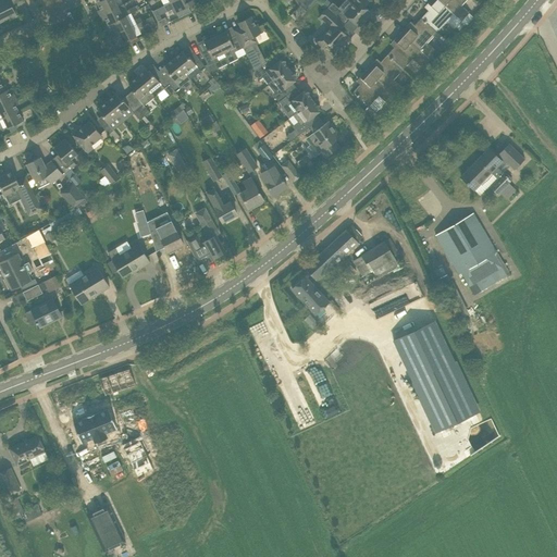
[(0,22),(13,15),(13,17),(16,16),(10,3),(15,1),(14,0),(2,0),(0,1),(0,22)]
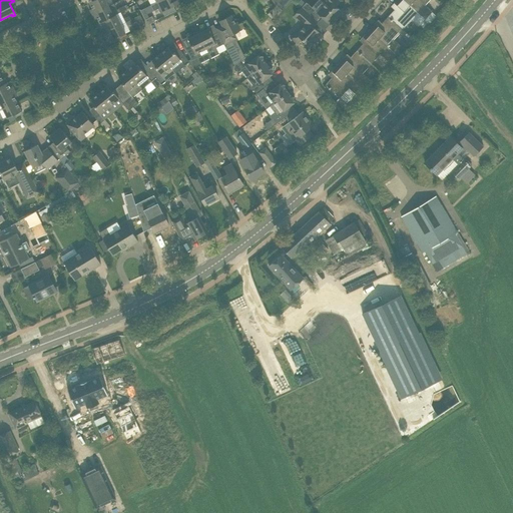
[(89,10),(91,14),(108,6),(105,0),(95,0),(89,3),(92,8),(89,10)]
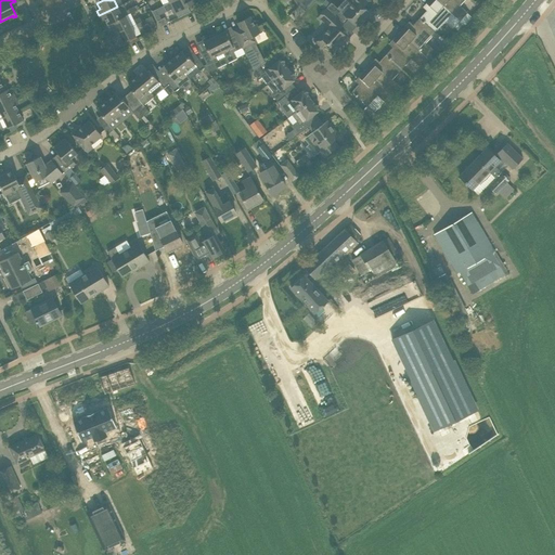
[(176,0),(168,3),(163,5),(166,12),(171,10),(173,14),(176,13),(178,17),(190,12),(188,7),(199,1),(198,0),(176,0)]
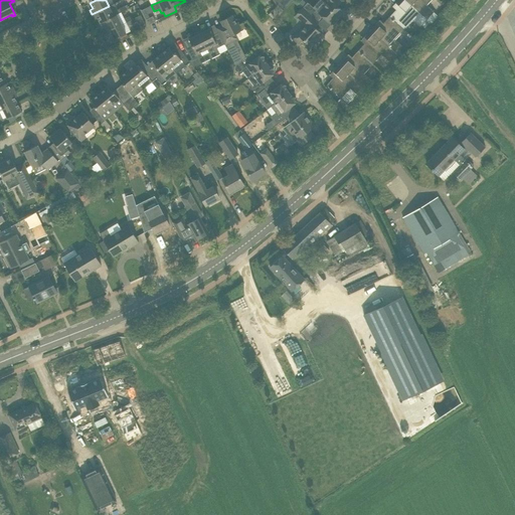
[(281,0),(278,5),(284,10),(293,0),(281,0)]
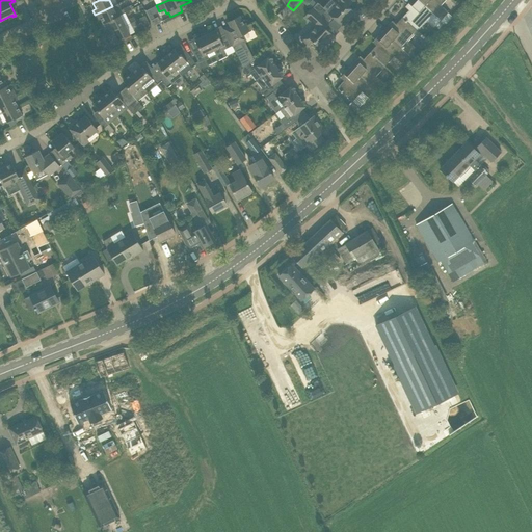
[(317,2),(313,7),(329,22),(334,18),(342,25),(343,24),(344,25),(349,20),(348,19),(354,11),(348,6),(352,2),(350,0),(329,0),(322,8),(317,2)]
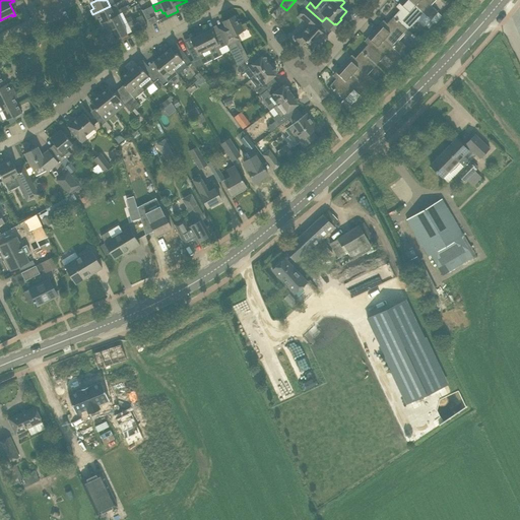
[(400,9),(393,16),(408,29),(416,20),(424,27),(426,25),(429,28),(435,22),(410,0),(401,0),(399,3),(403,7),(400,10),(400,9)]
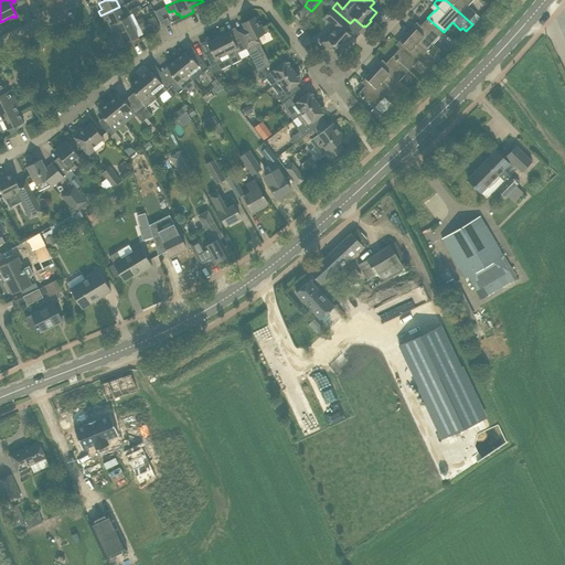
[(446,0),(472,24),(478,18),(475,14),(476,13),(468,6),(472,0),(446,0)]
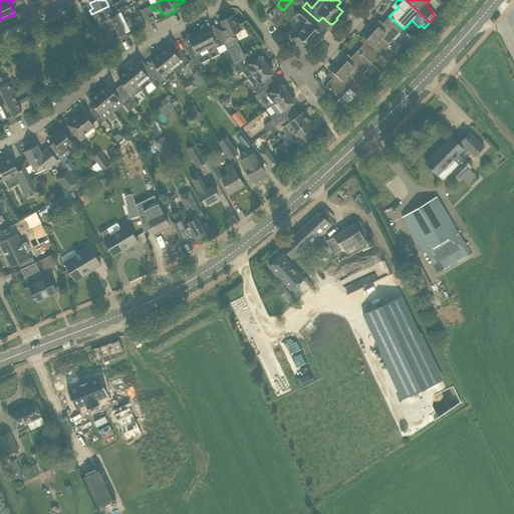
[(97,18),(99,22),(113,15),(108,6),(91,14),(94,19),(97,18)]
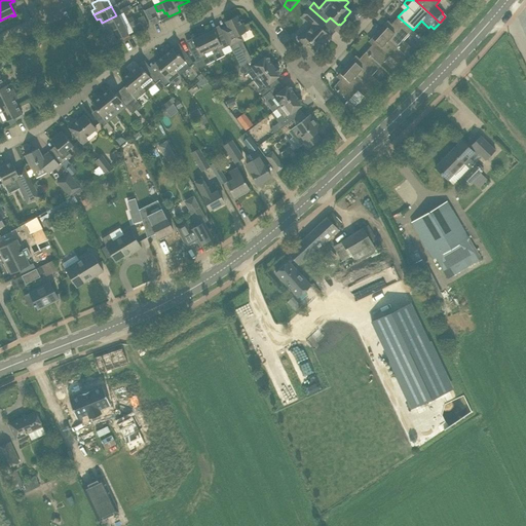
[(326,22),(309,7),(301,15),(312,26),(304,35),(302,34),(298,38),(304,45),(308,40),(316,47),(329,34),(322,28),(326,23),(326,22)]
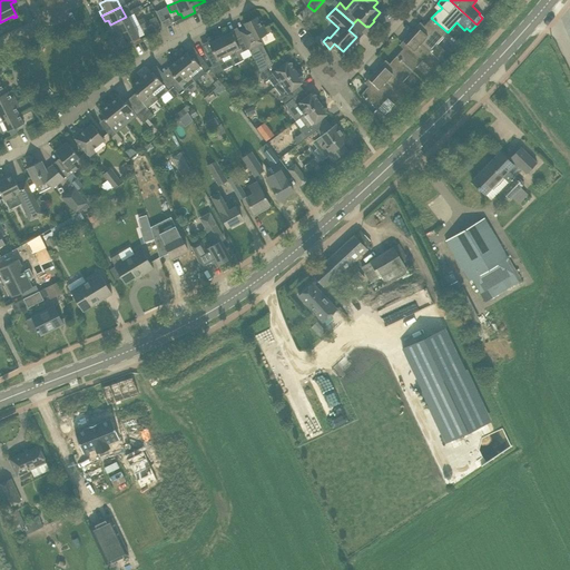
[(156,11),(159,18),(165,28),(172,23),(169,18),(165,20),(160,10),(156,11)]
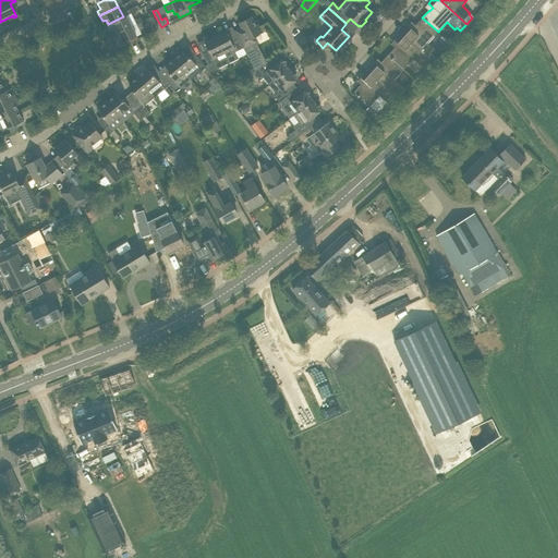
[(113,28),(116,34),(131,26),(126,15),(123,17),(123,16),(108,24),(111,31),(113,28)]
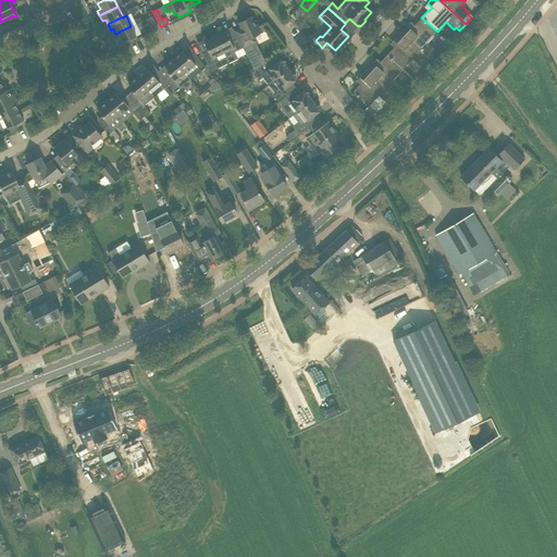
[(242,48),(254,72),(262,65),(251,45),(257,41),(254,37),(262,33),(257,24),(256,24),(251,16),(238,23),(242,29),(235,33),(236,35),(243,48),(242,48)]
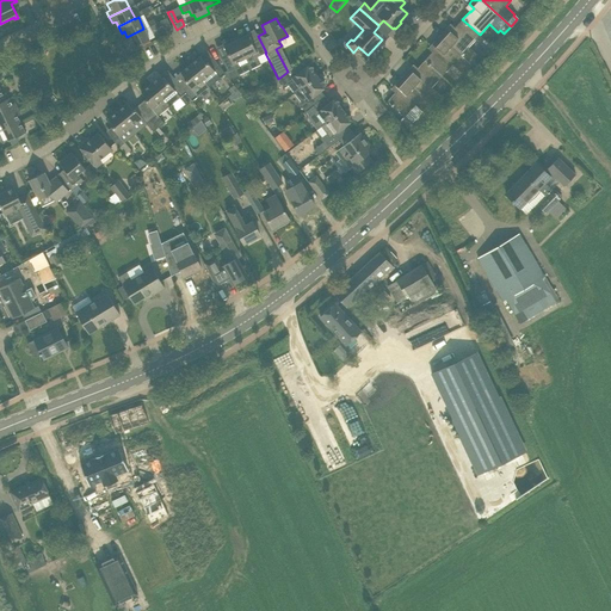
[(446,28),(439,36),(474,67),(479,62),(474,59),(477,55),(468,47),(480,35),(462,19),(454,29),(455,29),(451,32),(446,28)]
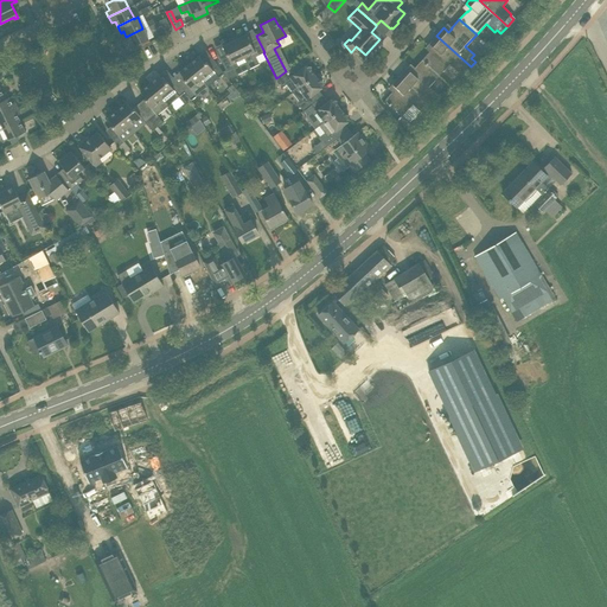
[(142,29),(126,37),(133,50),(141,46),(140,44),(148,39),(142,29)]
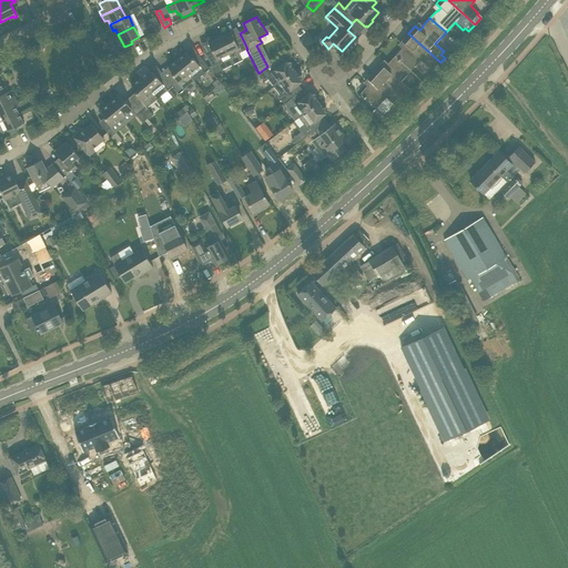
[(239,53),(246,49),(247,49),(241,36),(234,39),(231,32),(223,36),(223,34),(220,37),(219,37),(233,64),(242,60),(239,53)]
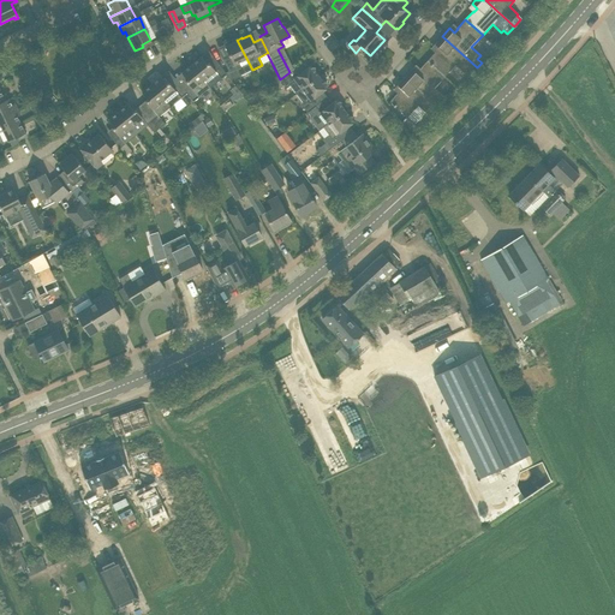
[(435,52),(428,60),(445,76),(455,65),(464,73),(469,67),(473,71),(477,67),(442,36),(435,45),(440,49),(436,53),(435,52)]
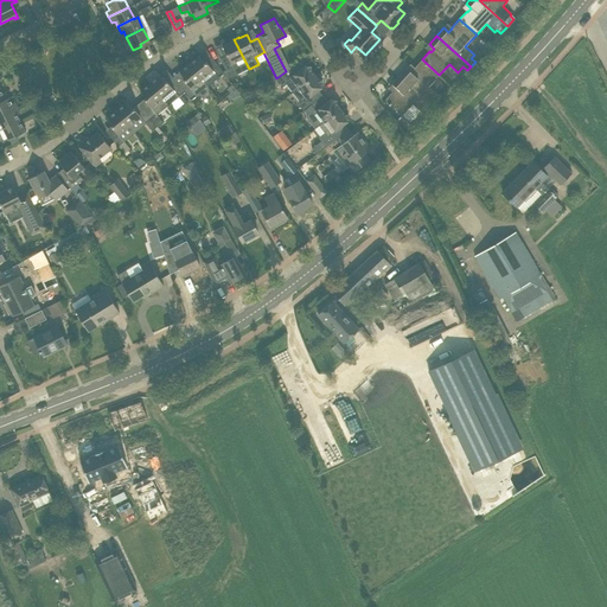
[(236,75),(249,69),(234,39),(235,39),(234,38),(232,38),(232,39),(229,42),(230,43),(222,46),(227,53),(219,57),(227,71),(232,68),(236,75)]
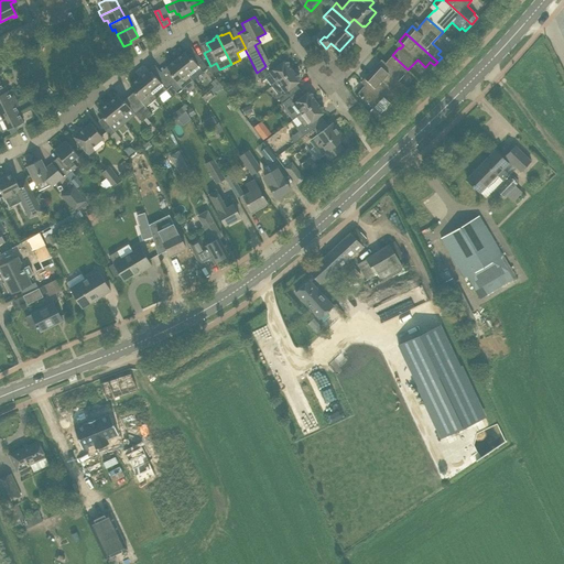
[(184,52),(176,60),(193,80),(208,68),(198,55),(193,60),(191,57),(190,58),(184,52)]
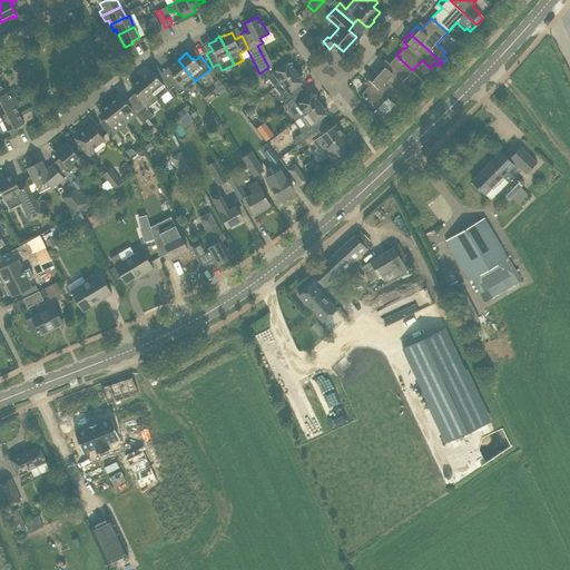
[(382,65),(375,71),(408,100),(410,97),(406,94),(410,89),(402,81),(412,70),(396,56),(389,65),(390,65),(386,68),(382,65)]
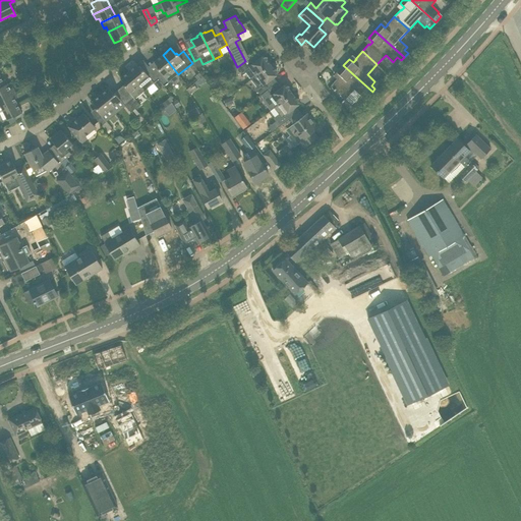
[(245,72),(250,79),(270,64),(267,60),(267,57),(265,57),(263,55),(258,58),(255,53),(245,61),(237,67),(242,74),(245,72)]
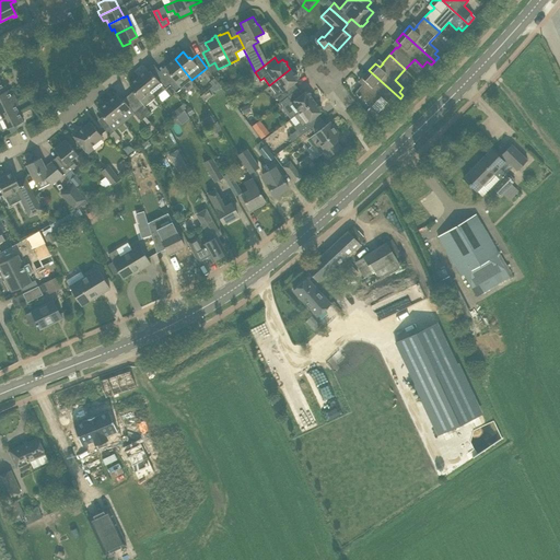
[(172,77),(167,80),(171,84),(170,85),(176,93),(182,89),(190,89),(191,80),(175,59),(165,67),(171,72),(168,73),(172,77)]
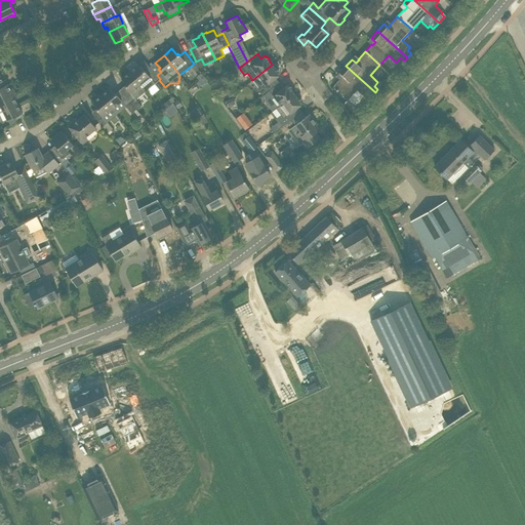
[(260,85),(266,92),(279,83),(276,78),(280,75),(278,73),(279,71),(276,70),(272,65),(252,80),(257,87),(260,85)]
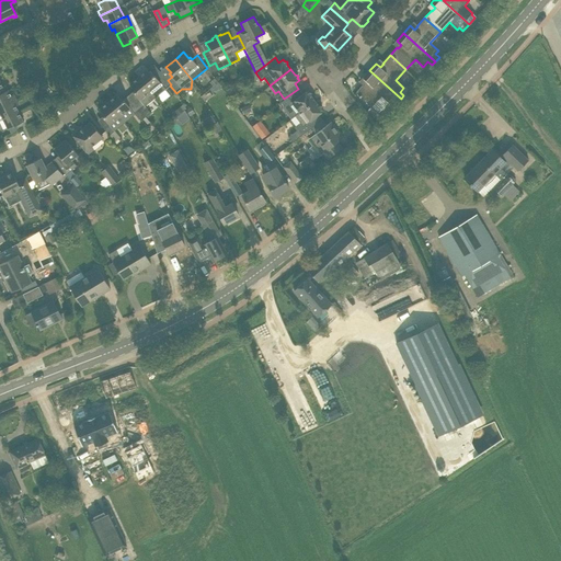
[(147,70),(138,77),(156,98),(165,89),(171,96),(176,93),(170,86),(171,84),(168,80),(167,81),(160,72),(156,77),(153,75),(152,76),(147,70)]
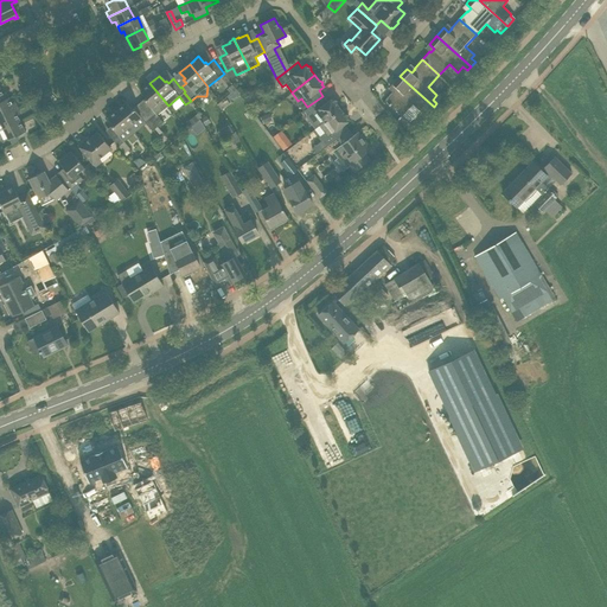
[(434,107),(400,76),(393,84),(397,89),(394,93),(393,91),(384,101),(389,104),(388,104),(389,106),(390,106),(402,116),(413,104),(420,112),(419,113),(425,117),(434,107)]
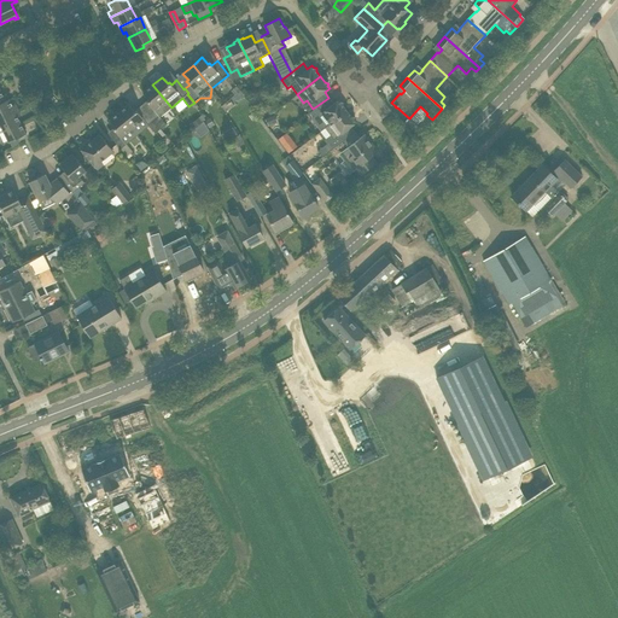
[(172,108),(152,85),(143,93),(149,99),(146,101),(159,117),(172,108)]
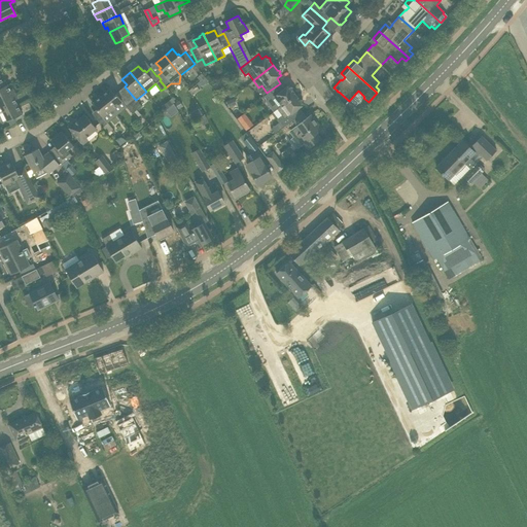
[(281,105),(281,106),(295,95),(292,91),(292,88),(289,86),(288,85),(284,89),(280,83),(267,93),(264,95),(266,98),(268,99),(270,98),(271,100),(270,101),(269,103),(273,109),(272,110),(273,111),(281,105)]
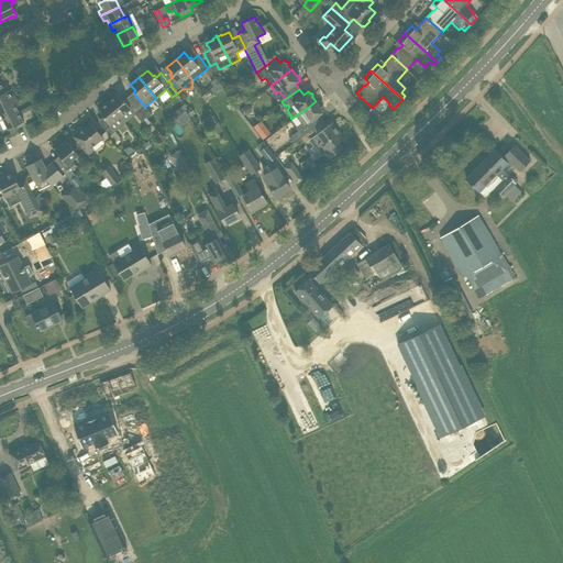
[(0,94),(0,107),(15,99),(13,95),(10,96),(8,90),(0,94)]
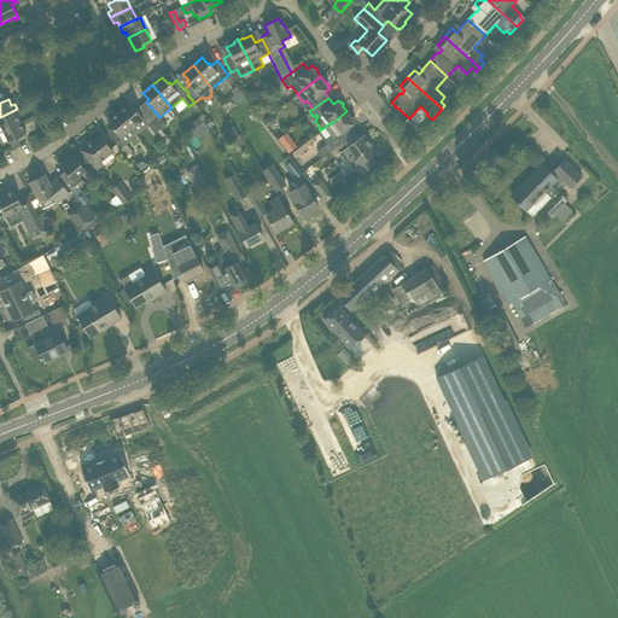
[(128,104),(120,112),(138,134),(149,126),(135,110),(133,111),(128,104)]
